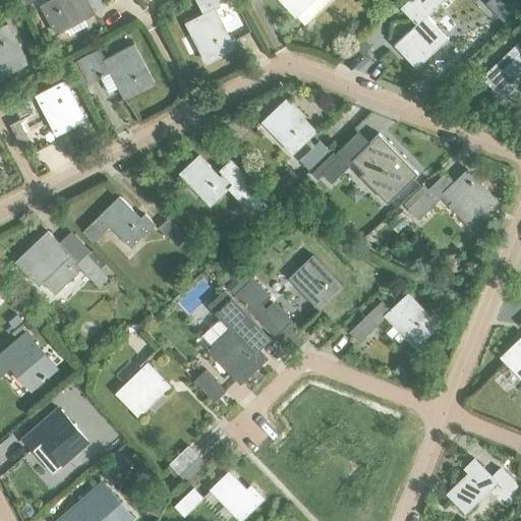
[(52,0),(42,6),(57,34),(66,29),(69,35),(88,24),(83,18),(94,13),(87,0),(52,0)]
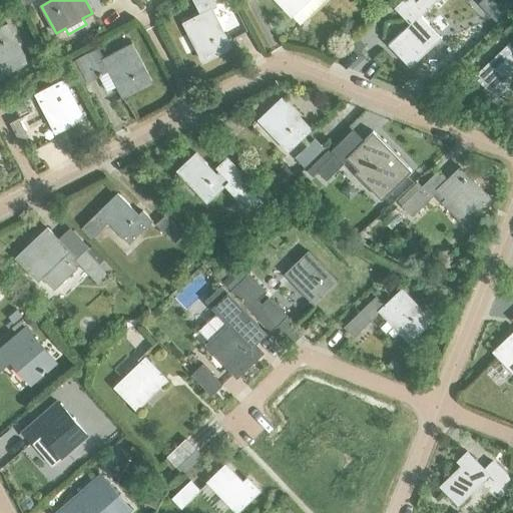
[(183,24),(203,61),(230,47),(210,9),(215,7),(211,0),(192,0),(200,15),(183,24)]
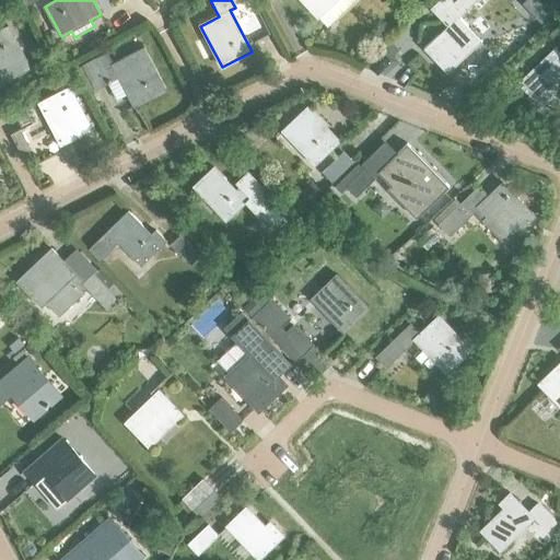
[(301,0),(318,18),(336,0),(301,0)]
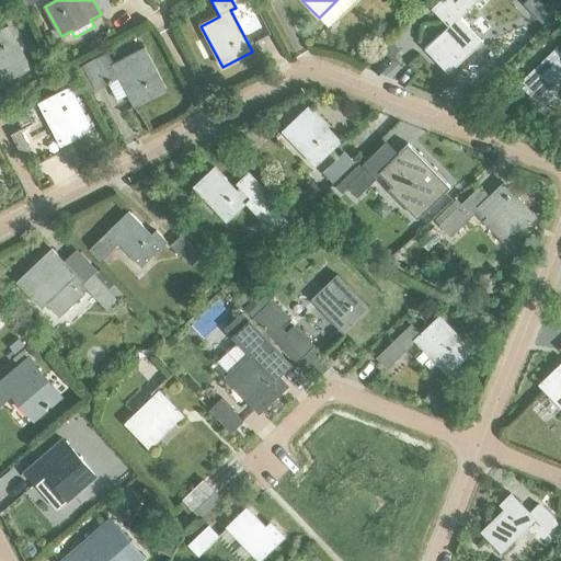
[(456,0),(455,1),(464,11),(476,0),(456,0)]
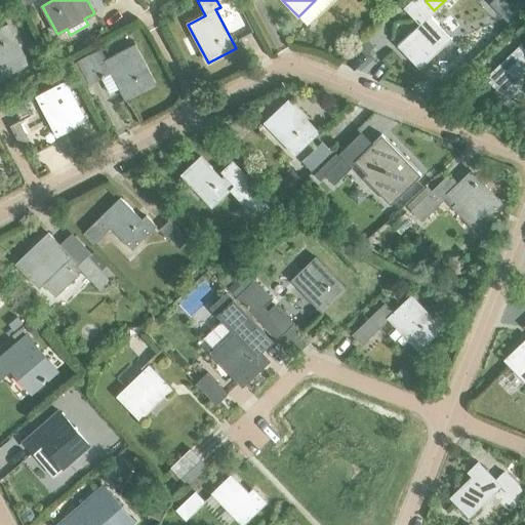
[(398,45),(419,68),(451,38),(429,15),(398,45)]
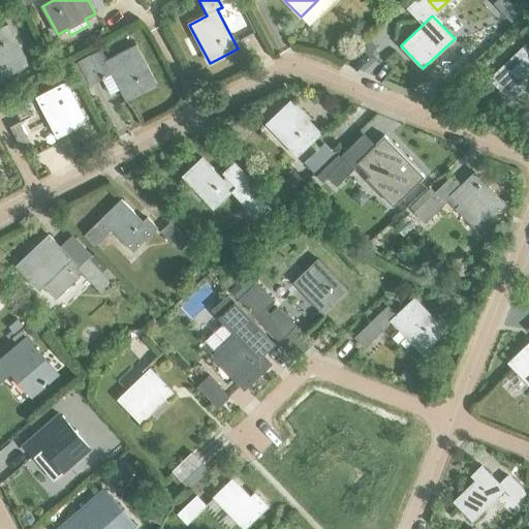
[(490,79),(512,101),(528,85),(528,23),(519,32),(528,41),(522,49),(490,79)]
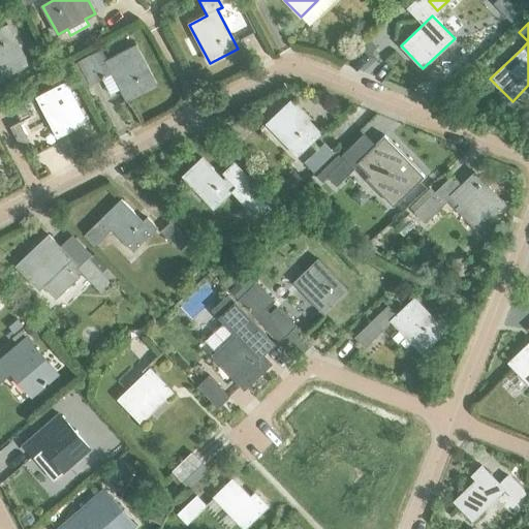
[(0,29),(0,78),(0,79),(28,64),(7,26),(0,29)]
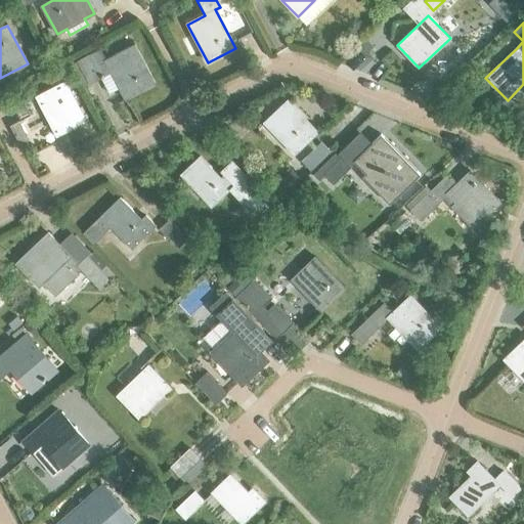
[(126,98),(154,84),(133,45),(106,59),(99,47),(72,63),(83,86),(89,82),(89,83),(101,78),(108,92),(120,86),(126,98)]
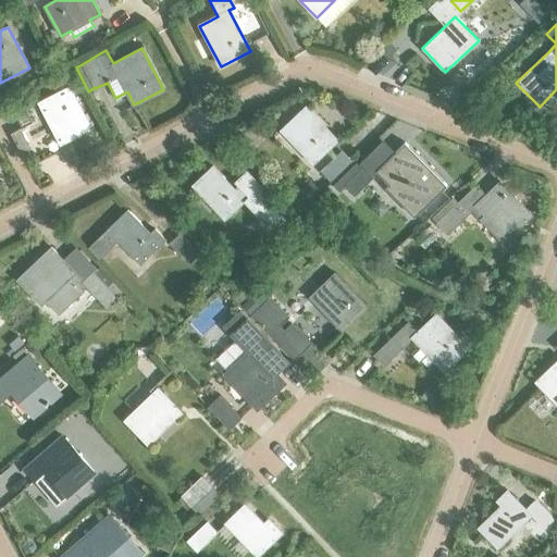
[(39,102),(60,144),(89,127),(69,87),(39,102)]
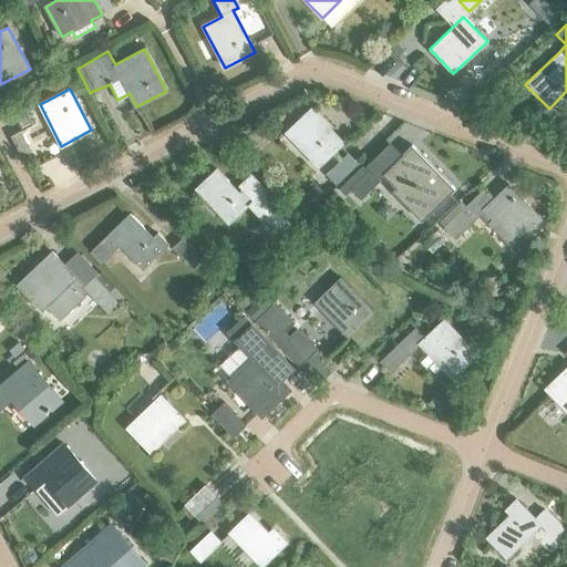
[(11,107),(21,129),(32,123),(21,102),(11,107)]
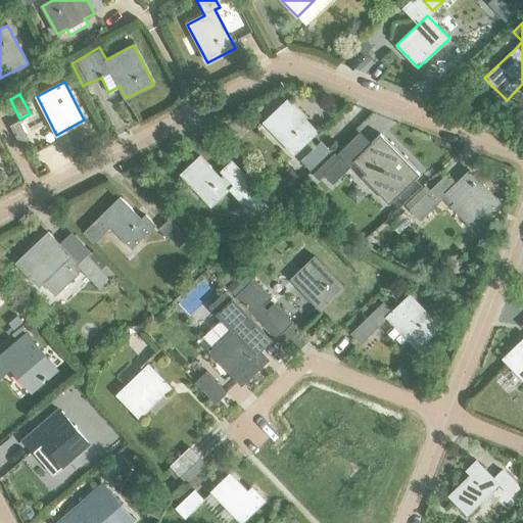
[(265,123),(294,153),(317,132),(287,101),(265,123)]
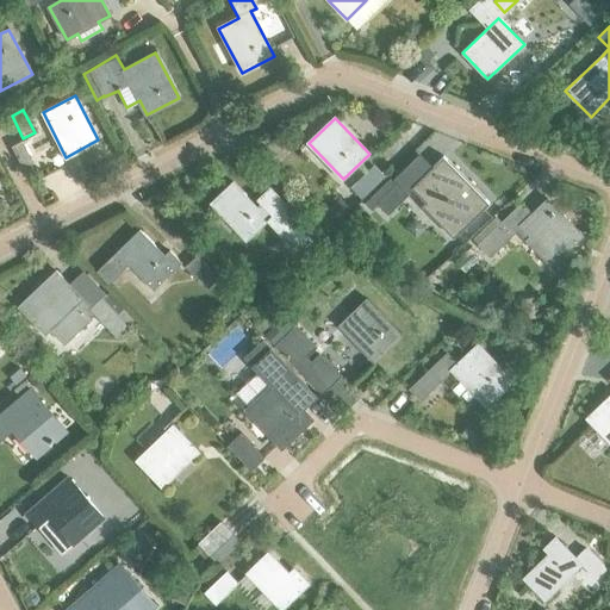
[(449,224),(480,194),(447,157),(419,184),(429,193),(421,200),(449,224)]
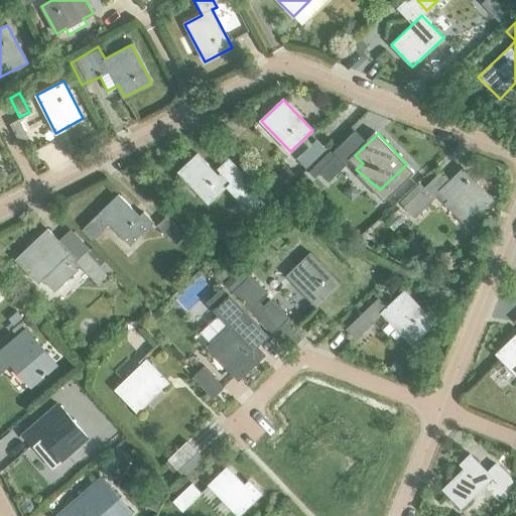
[(296,158),(305,167),(320,152),(311,142),(296,158)]
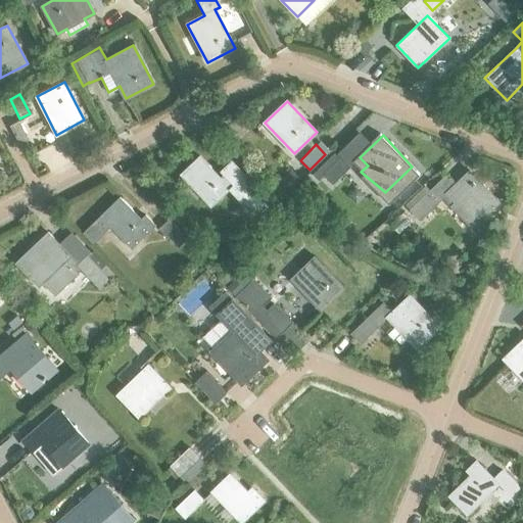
[(346,150),(325,174),(334,184),(357,162),(346,150)]
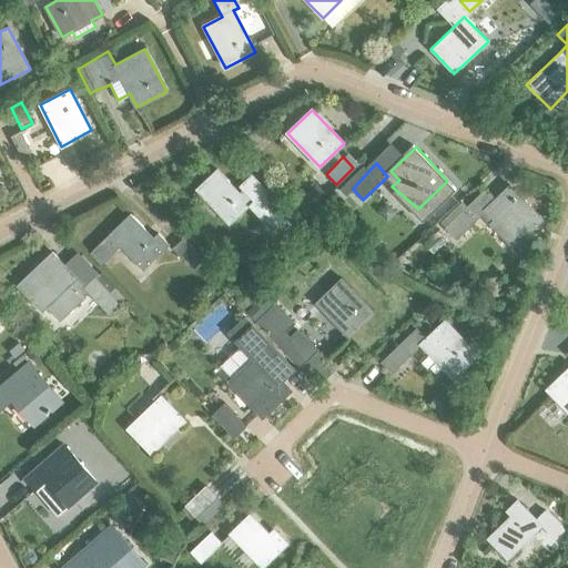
[(219,170),(199,189),(231,223),(254,201),(279,225),(291,215),(261,185),(251,193),(246,189),(240,193),(219,170)]
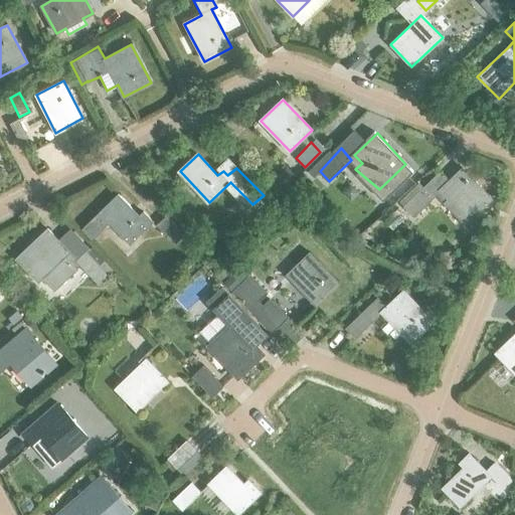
[(268,185),(277,195),(296,177),(286,168),(268,185)]
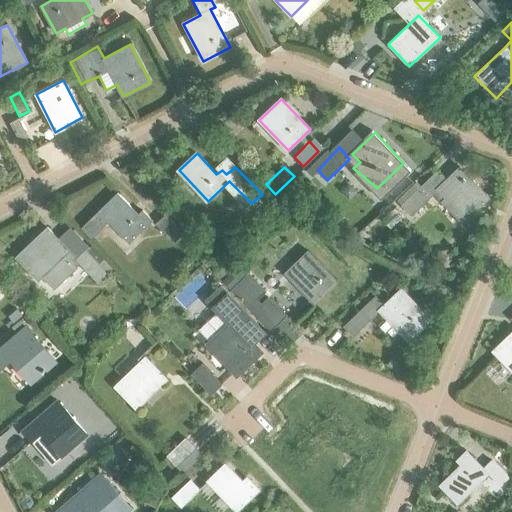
[(433,192),(468,229),(481,217),(475,211),(489,198),(459,167),(433,192)]
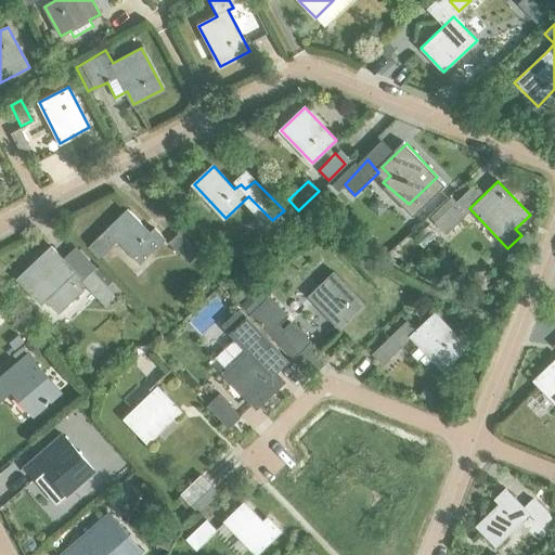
[(436,221),(446,231),(466,211),(456,202),(436,221)]
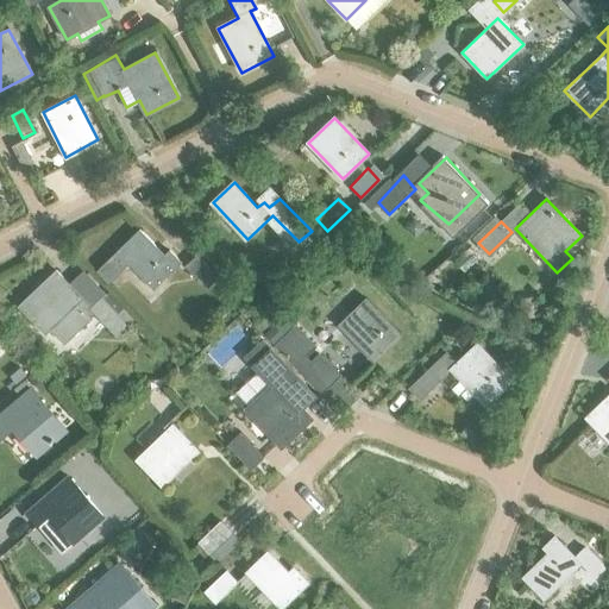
[(170,251),(164,257),(140,231),(119,251),(98,272),(108,283),(130,262),(154,288),(181,262),(170,251)]
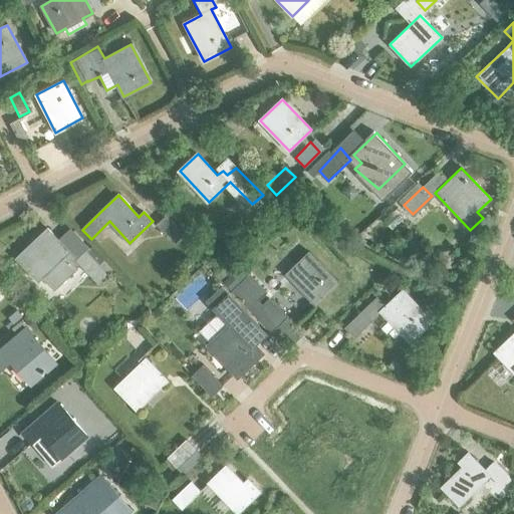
[(158,225),(176,243),(185,234),(167,216),(158,225)]
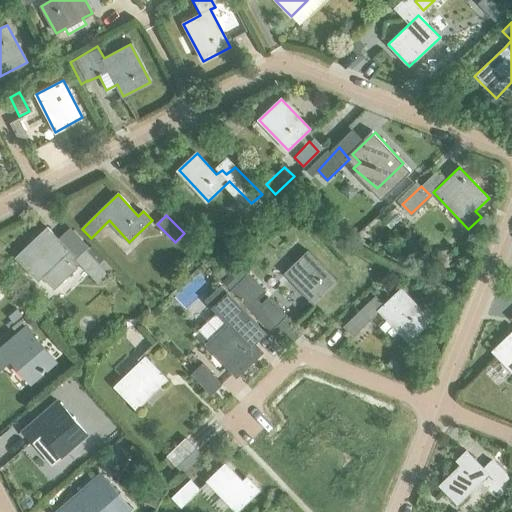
[(91,244),(76,259),(68,250),(47,228),(16,257),(37,279),(41,276),(53,289),(80,263),(98,282),(113,268),(91,244)]
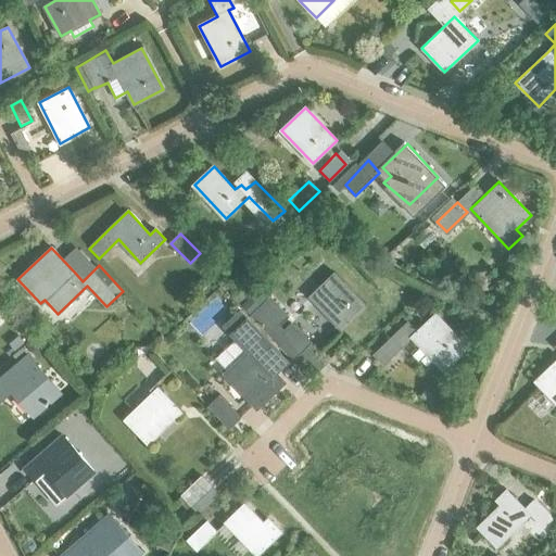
[(310,297),(342,330),(366,307),(333,274),(310,297)]
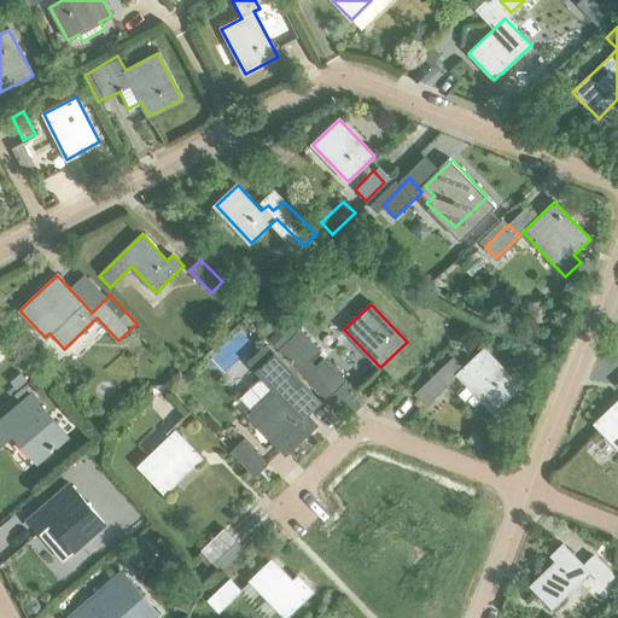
[(493,412),(520,385),(484,348),(464,367),(454,357),(415,394),(426,404),(458,374),(493,412)]
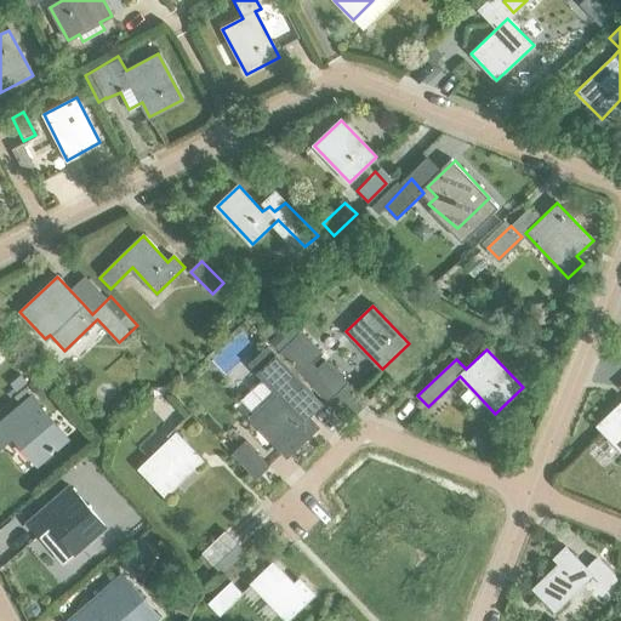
[(315,371),(336,393),(346,382),(325,362),(315,371)]
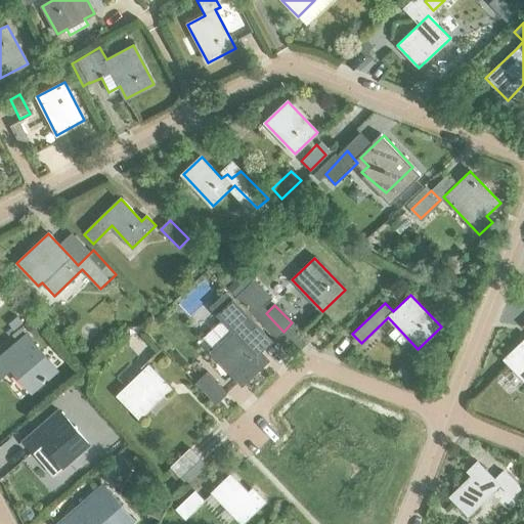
[(229,322),(245,338),(254,329),(238,313),(229,322)]
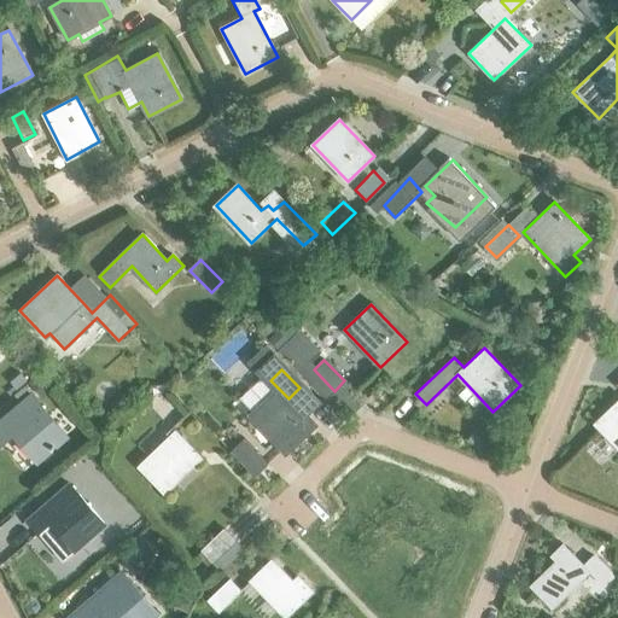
[(250,415),(286,453),(313,426),(277,389),(250,415)]
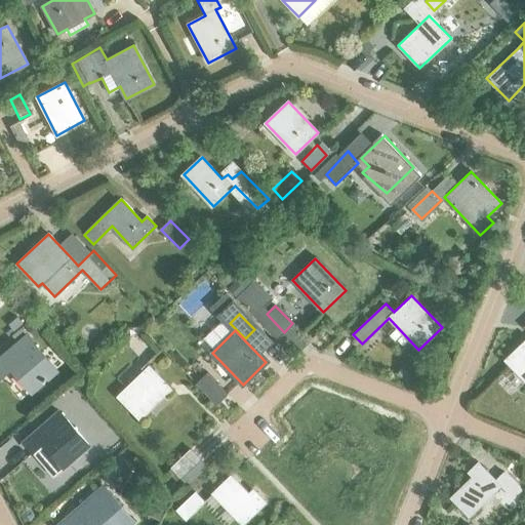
[(31,392),(55,371),(26,336),(0,358),(0,376),(0,377),(11,368),(31,392)]
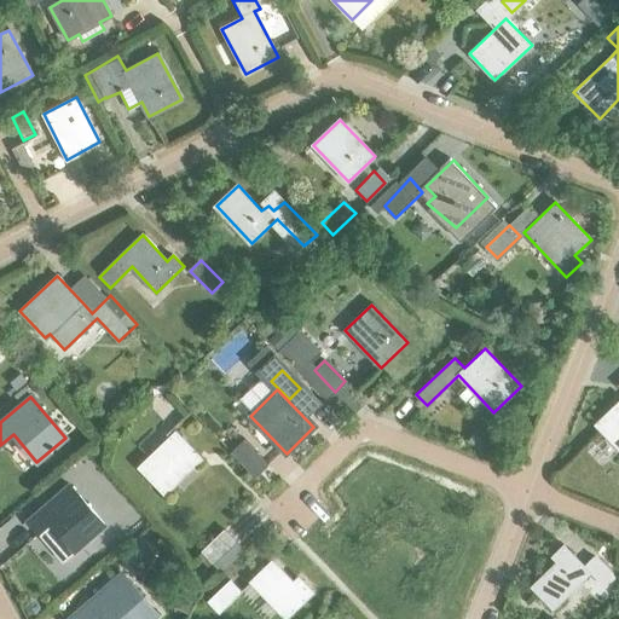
[(618,400),(595,423),(618,449),(618,400)]
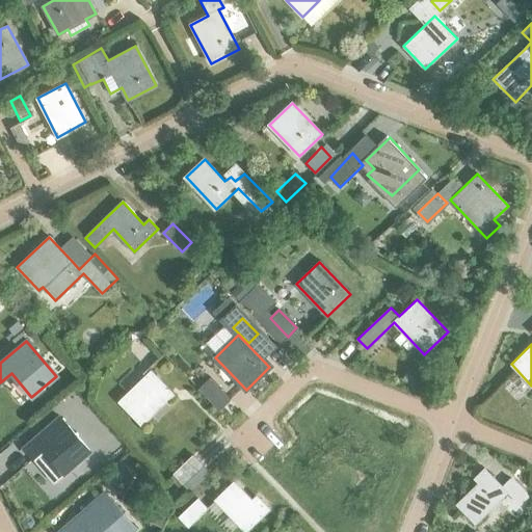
[(120,401),(142,424),(174,395),(149,368),(142,373),(145,376),(120,401)]
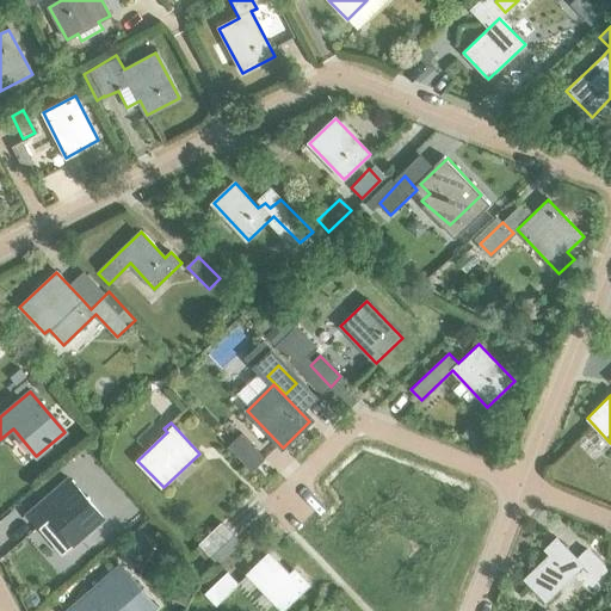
[(73,544),(102,519),(67,479),(26,514),(37,526),(49,516),(73,544)]
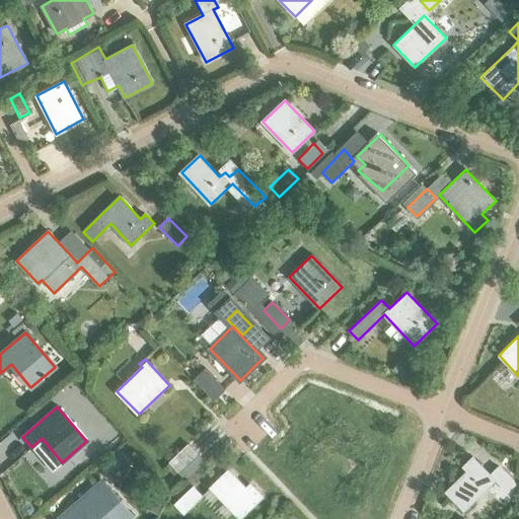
[(171,462),(179,471),(198,454),(189,445),(171,462)]
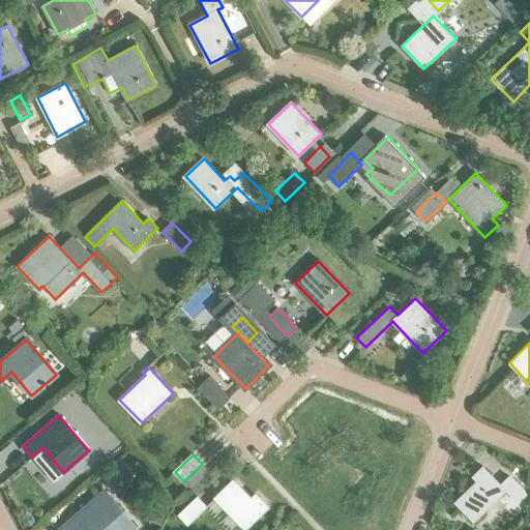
[(509,478),(501,487),(483,468),(473,478),(477,482),(457,503),(474,522),(505,492),(519,505),(527,497),(509,478)]
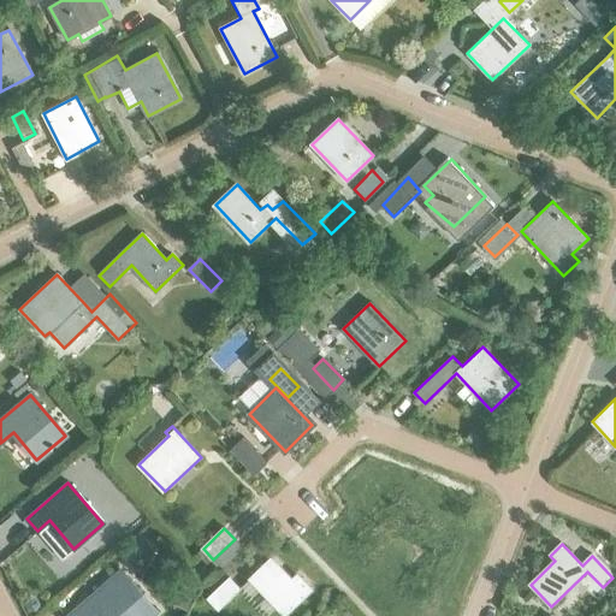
[(302,579),(296,584),(273,560),(252,580),(285,615),(313,591),(302,579)]
